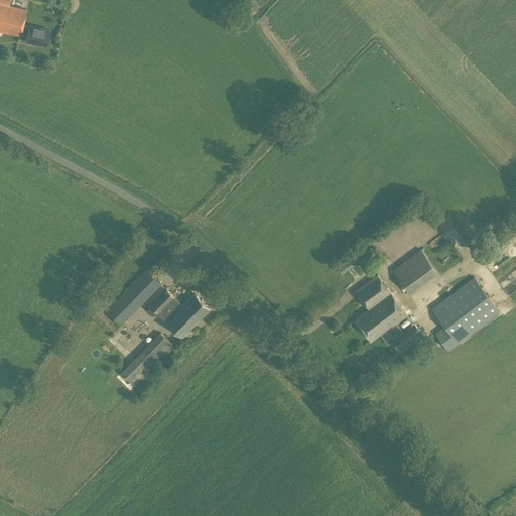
[(49,30),(23,24),(26,9),(9,5),(10,0),(0,0),(0,31),(20,36),(21,34),(26,35),(25,40),(45,45),(49,30)]
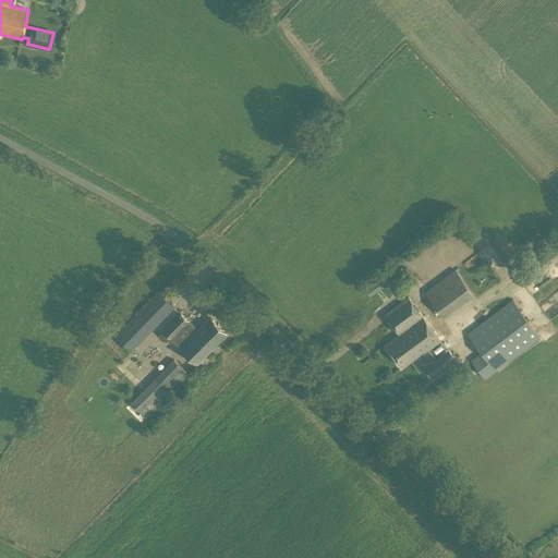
[(488,263),(464,281),(456,268),(425,291),(445,317),(475,295),(499,277),(488,263)]
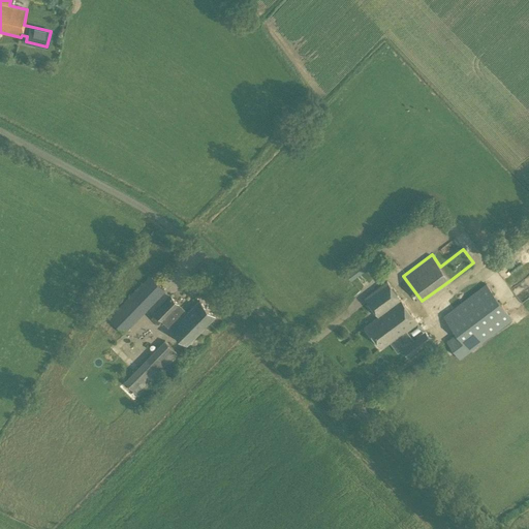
[(125,333),(165,291),(150,275),(109,317),(125,333)]
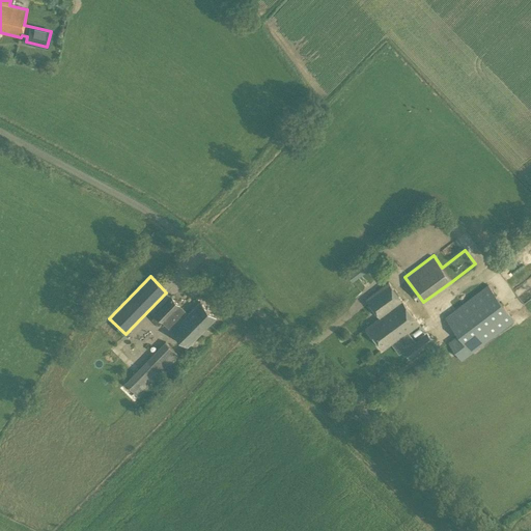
[(419,323),(402,301),(388,281),(365,299),(380,318),(367,328),(384,348),(395,340),(399,346),(400,345),(411,359),(434,341),(419,323)]
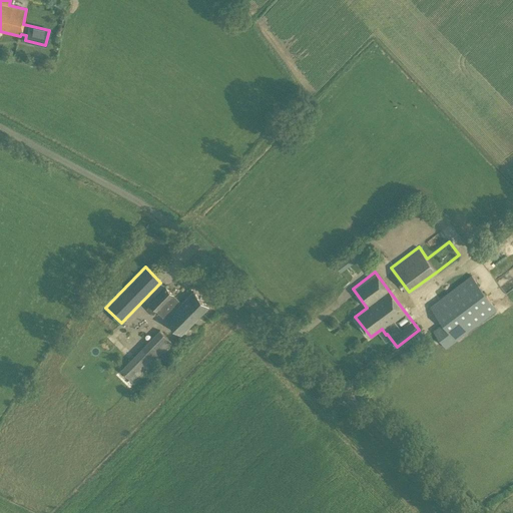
[(471,275),(449,292),(430,306),(442,323),(433,331),(446,349),(497,309),(471,275)]
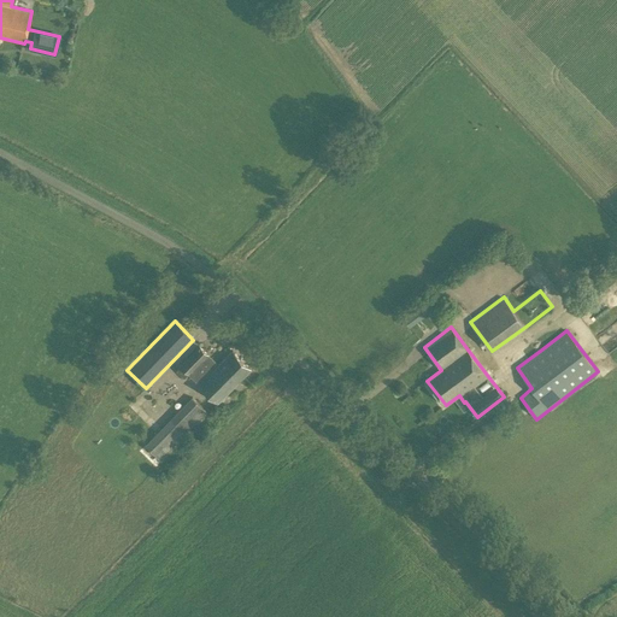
[(178,366),(180,368),(177,370),(184,377),(187,375),(216,403),(252,369),(233,351),(218,365),(200,346),(178,366)]
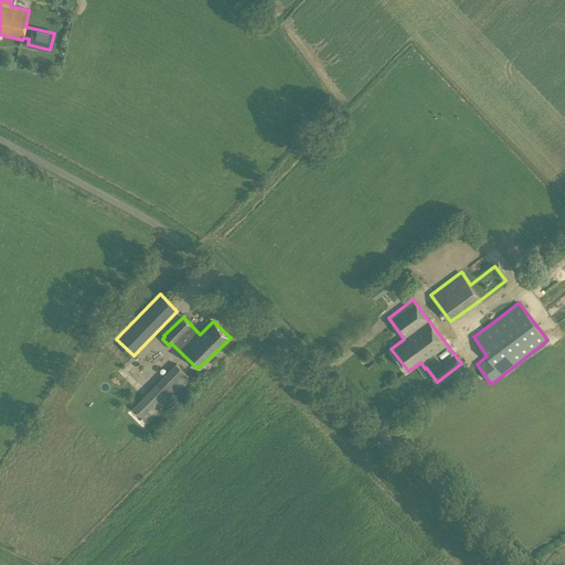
[(177,363),(157,383),(134,407),(149,422),(191,377),(177,363)]
